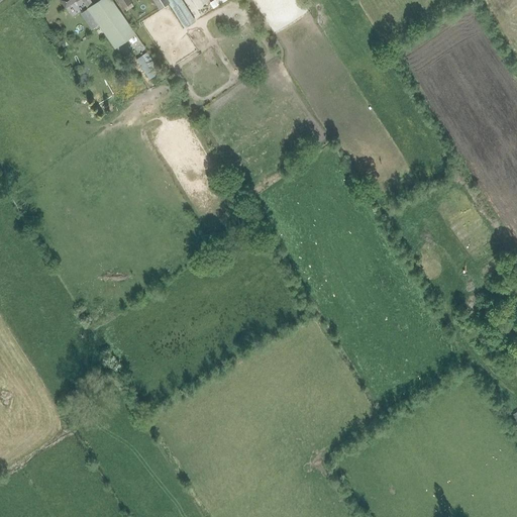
[(89,0),(59,0),(65,8),(76,0),(82,0),(84,2),(83,2),(87,8),(113,49),(134,35),(111,0),(99,0),(93,4),(89,0)]
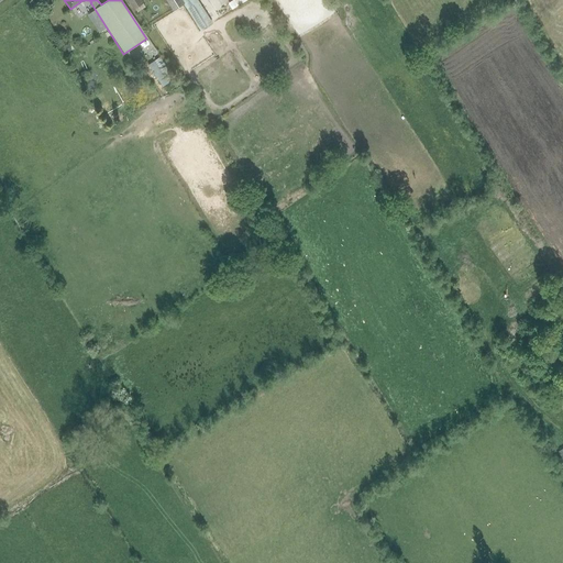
[(211,23),(196,0),(166,0),(173,10),(184,2),(201,30),(211,23)]
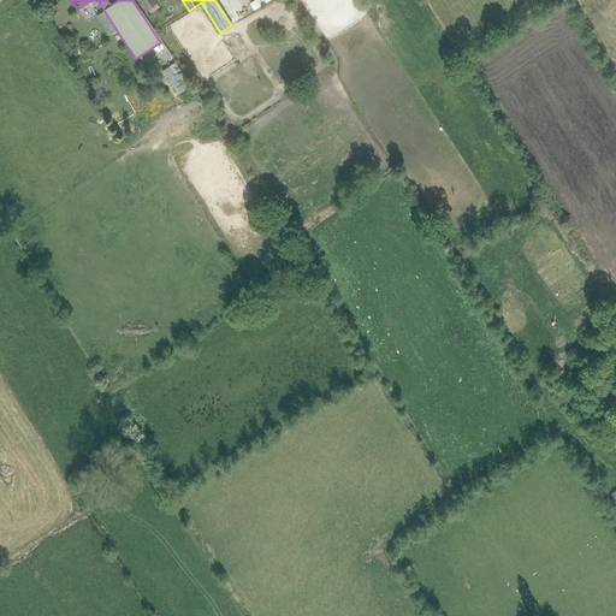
[(191,87),(176,63),(163,71),(178,95),(191,87)]
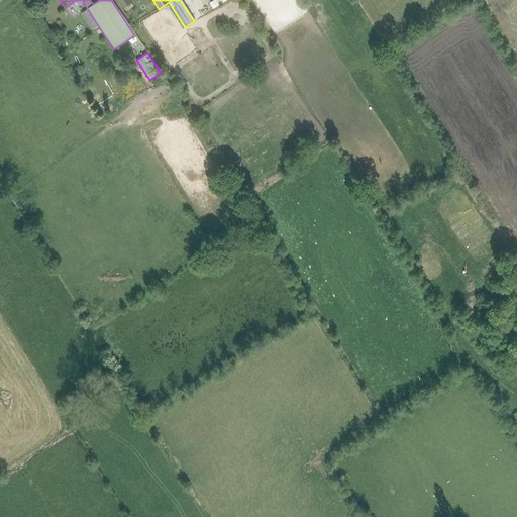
[(516,282),(508,287),(516,302),(516,282)]
